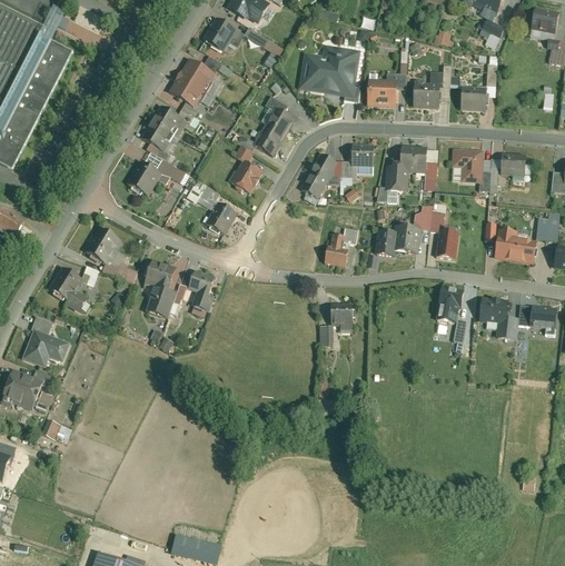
[(228,0),(225,6),(247,19),(247,17),(257,22),(269,2),(266,0),(228,0)]
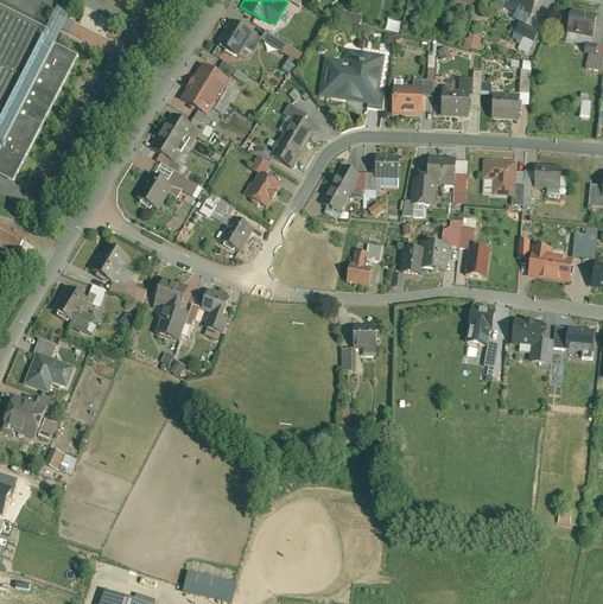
[(486,0),(500,7),(502,1),(511,6),(509,8),(528,17),(535,0),(486,0)]
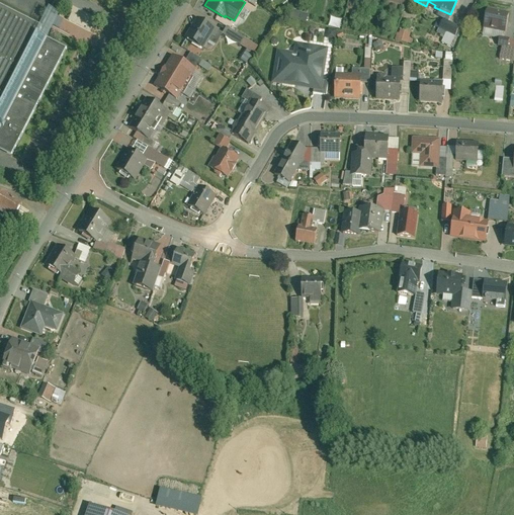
[(0,100),(39,25),(0,5),(0,100)]
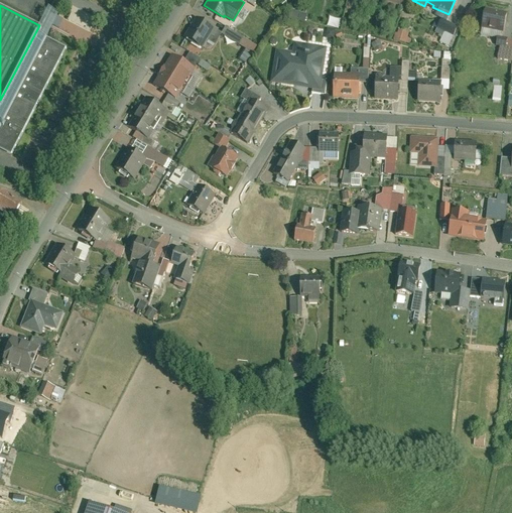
[(507,10),(484,5),(480,26),(502,30),(507,10)]
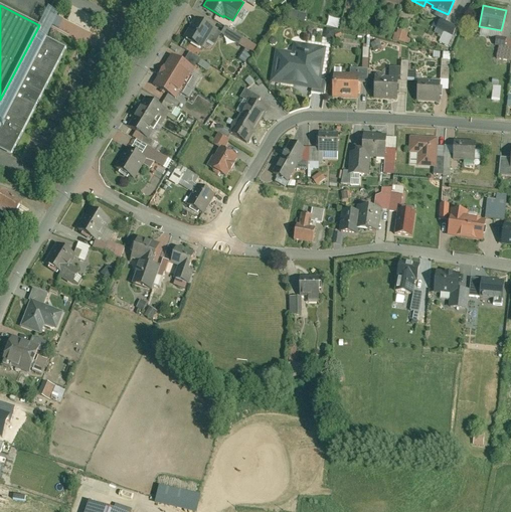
[(39,25),(0,100),(0,121),(44,35),(56,12),(48,8),(39,25)]
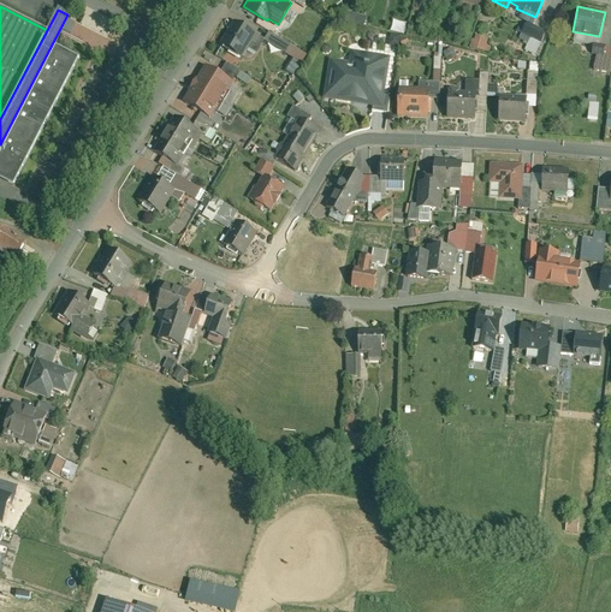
[(255,31),(232,18),(218,41),(241,54),(247,46),(255,31)]
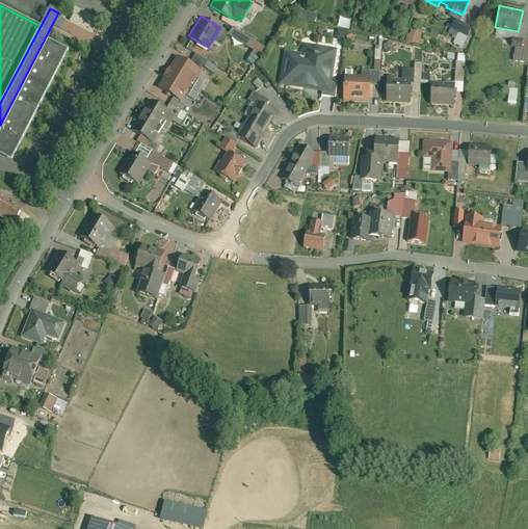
[(452,40),(462,44),(471,24),(460,19),(459,21),(453,18),(449,28),(456,31),(452,40)]
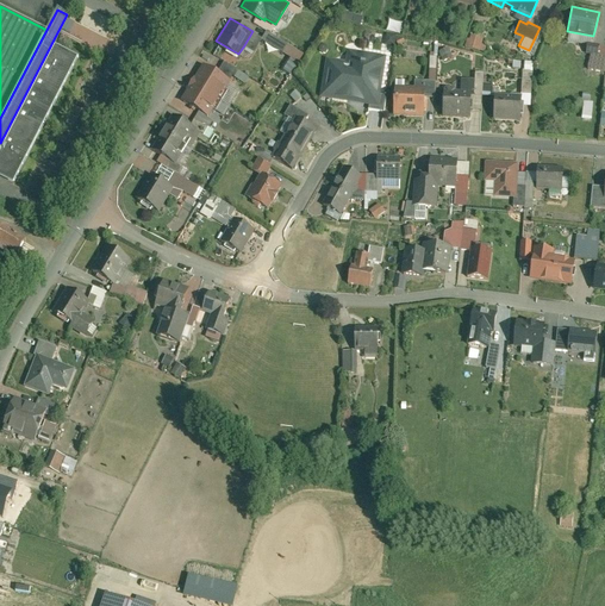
[(261,36),(260,37),(281,50),(286,42),(264,30),(261,36)]
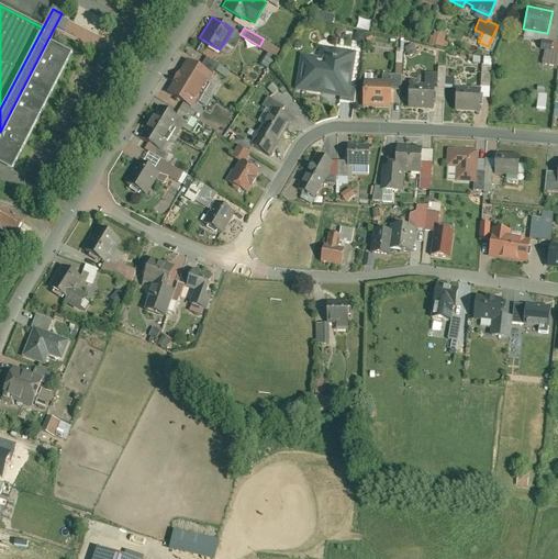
[(233,29),(225,42),(233,46),(240,34),(241,33),(233,29)]
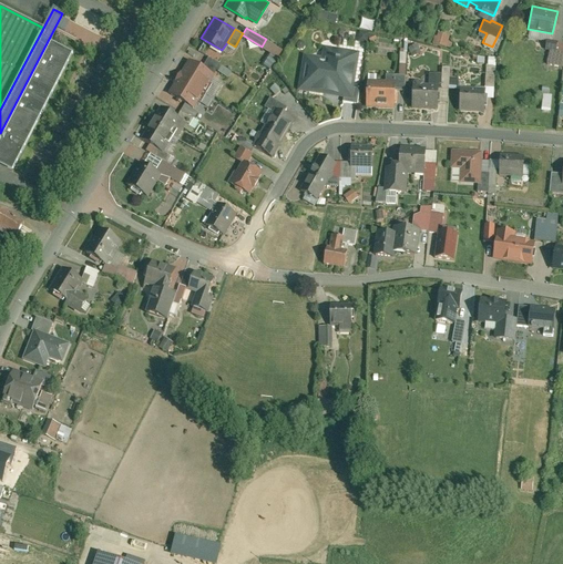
[(367,37),(367,32),(358,31),(358,40),(367,40),(367,37)]
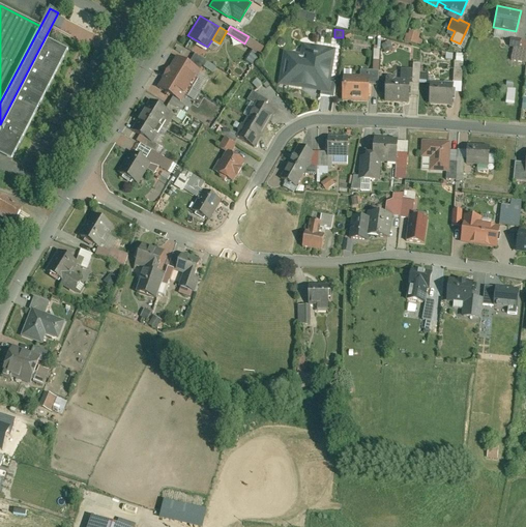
[(409,40),(412,30),(409,29),(408,32),(405,31),(403,39),(409,40)]
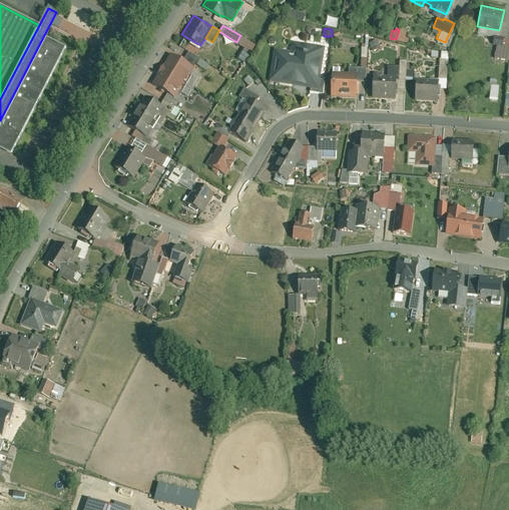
[(406,30),(399,29),(396,39),(406,42),(408,37),(404,36),(406,30)]
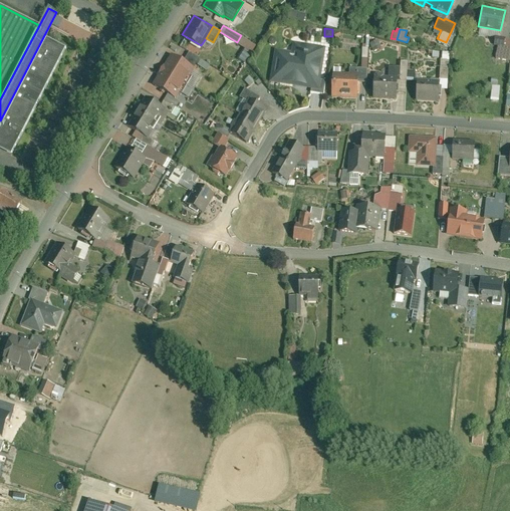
[(508,58),(509,38),(509,36),(499,34),(499,36),(495,35),(493,42),(497,43),(495,55),(508,58)]
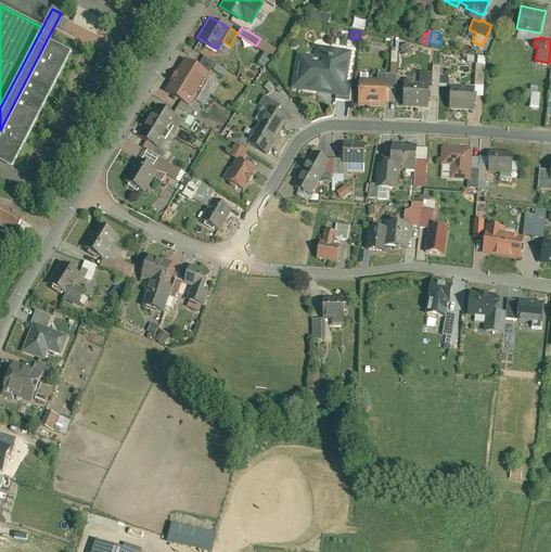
[(48,38),(0,130),(0,158),(10,164),(69,49),(48,38)]
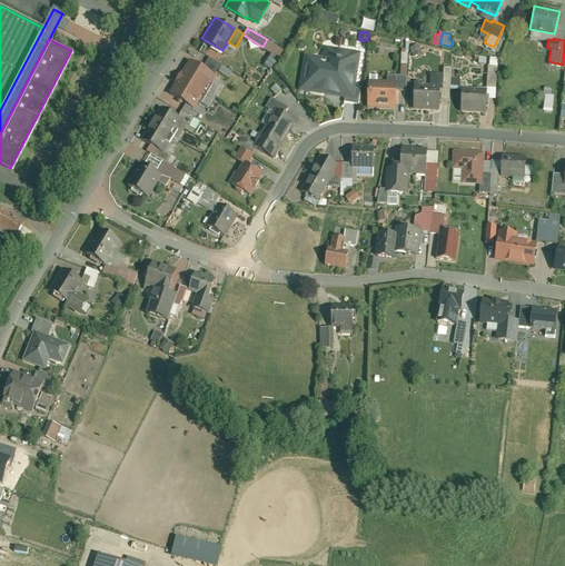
[(267,39),(263,47),(263,48),(269,52),(277,56),(283,48),(267,39)]
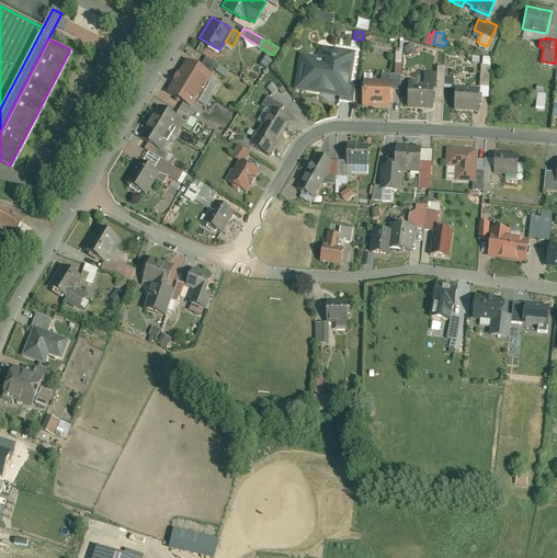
[(349,84),(354,47),(318,42),(316,53),(299,50),(294,88),(340,94),(347,95),(349,84)]
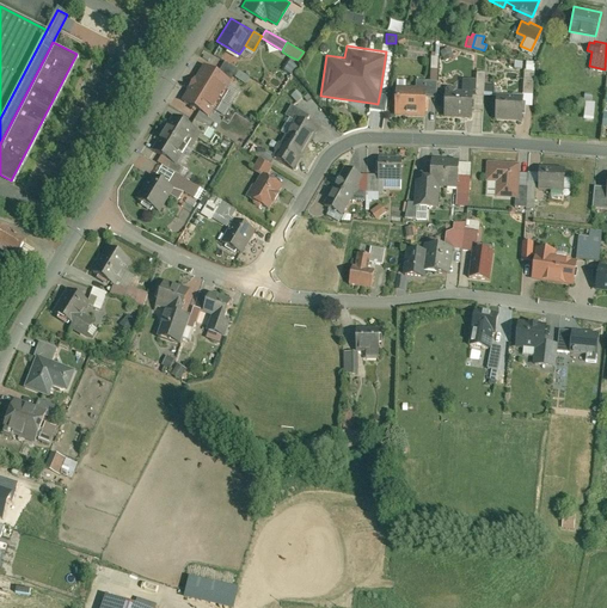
[(453,55),(448,47),(439,51),(443,60),(453,55)]
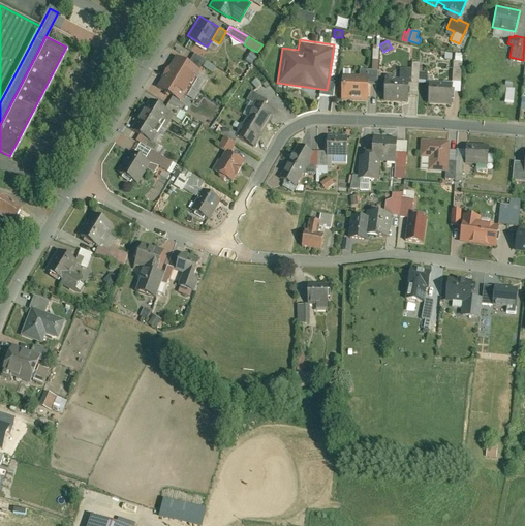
[(257,52),(250,49),(244,59),(251,63),(257,52)]
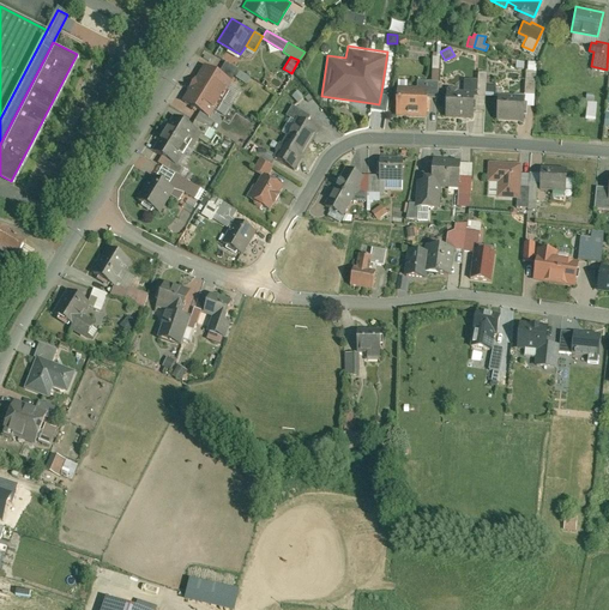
[(223,60),(216,71),(228,78),(231,73),(234,74),(237,68),(223,60)]
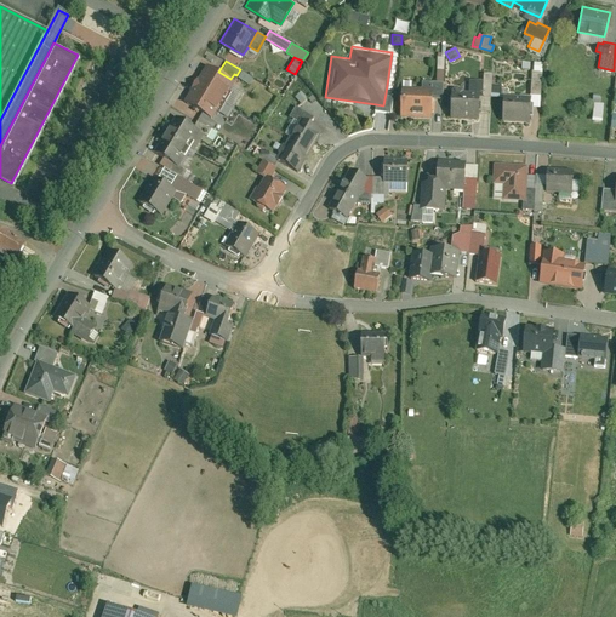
[(205,63),(182,100),(200,110),(210,118),(233,80),(231,79),(218,72),(205,63)]
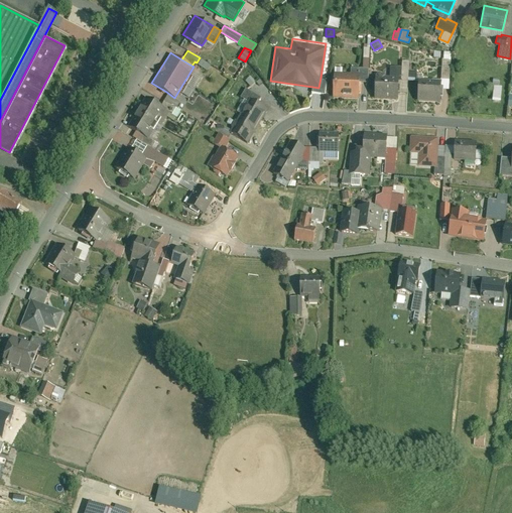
[(450,65),(451,53),(442,52),(442,57),(441,57),(441,65),(450,65)]
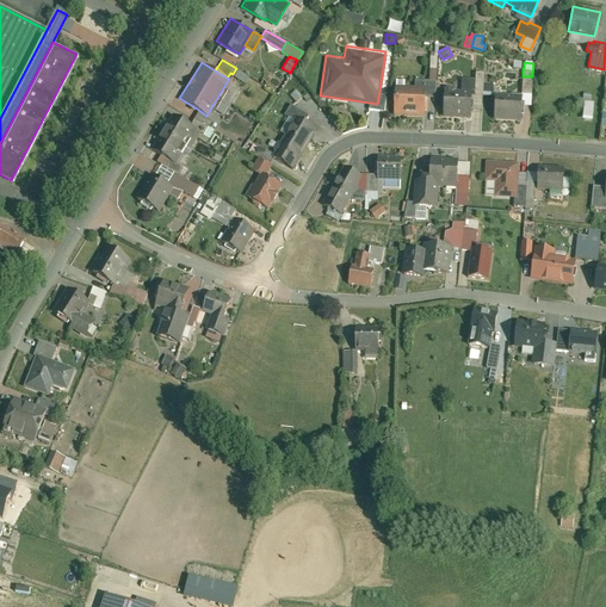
[(472,86),(483,86),(483,80),(483,70),(474,70),(474,78),(472,78),(472,86)]
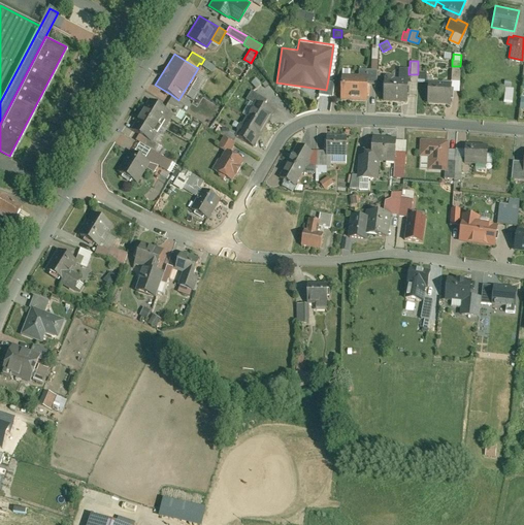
[(408,74),(408,67),(398,66),(397,76),(394,76),(394,73),(384,73),(383,99),(406,100),(407,74),(408,74)]
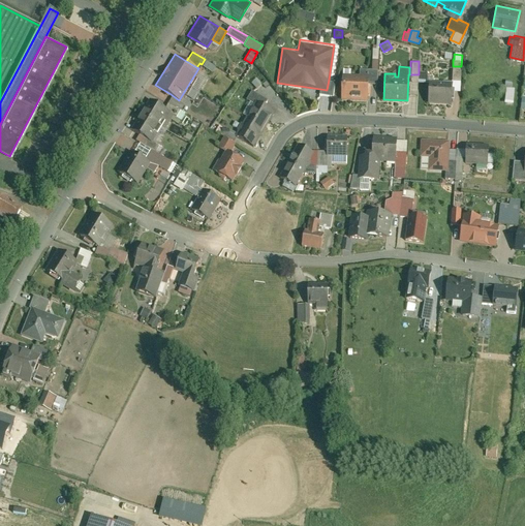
[(367,83),(370,83),(376,83),(376,68),(371,68),(359,67),(358,74),(368,74),(367,83)]
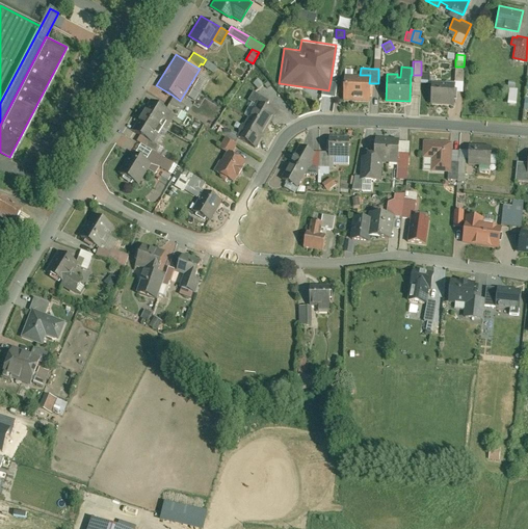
[(343,74),(342,98),(369,100),(369,94),(371,94),(372,83),(369,83),(370,75),(360,75),(343,74)]
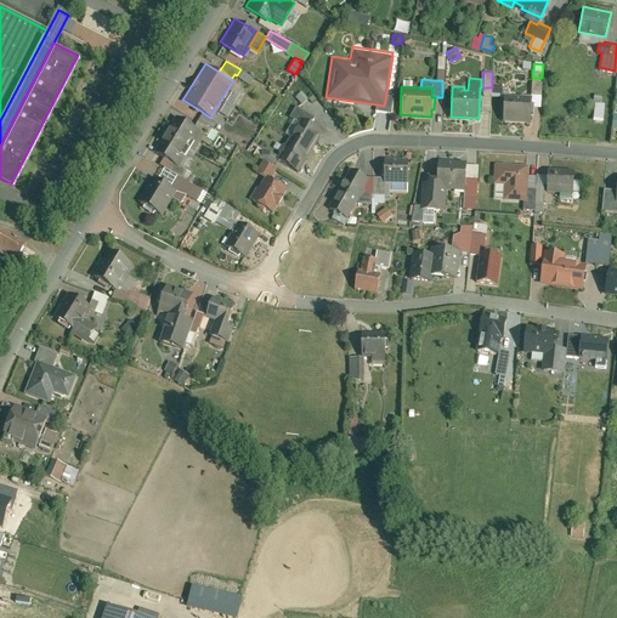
[(294,95),(300,101),(306,96),(300,90),(294,95)]
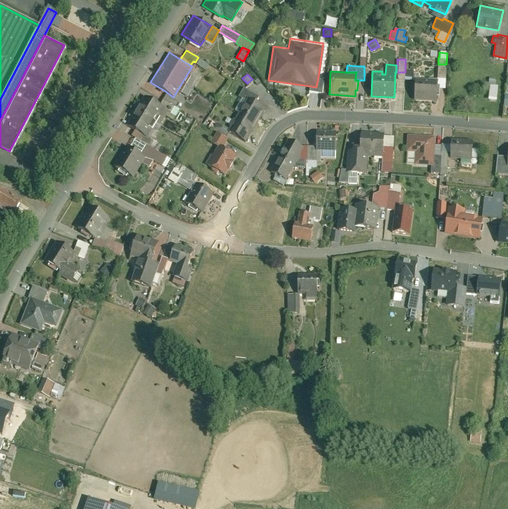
[(323,78),(318,77),(316,87),(310,86),(309,89),(321,91),(323,78)]
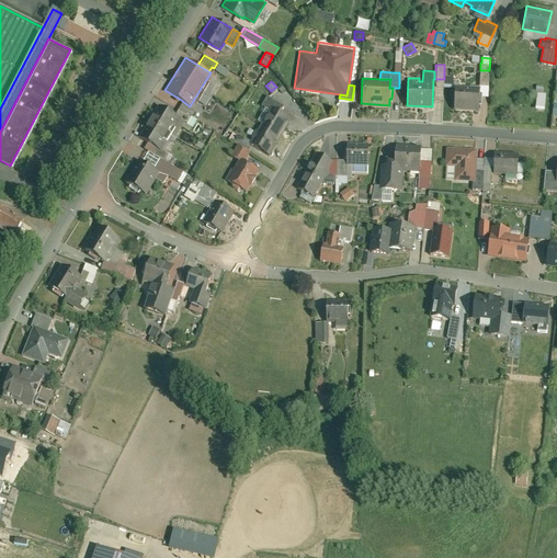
[(453,109),(477,110),(478,93),(479,87),(455,84),(453,109)]
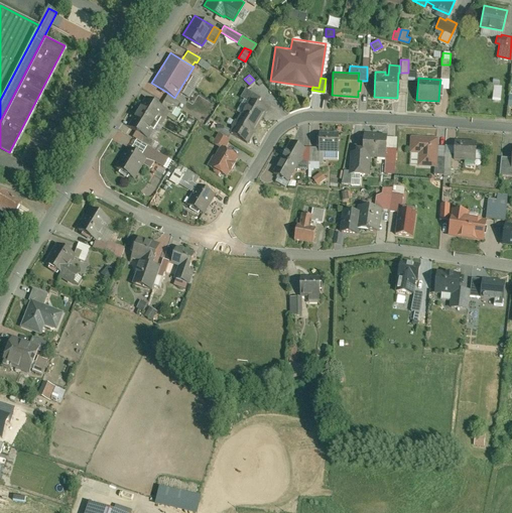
[(440,80),(439,86),(448,87),(449,78),(440,78),(440,80)]
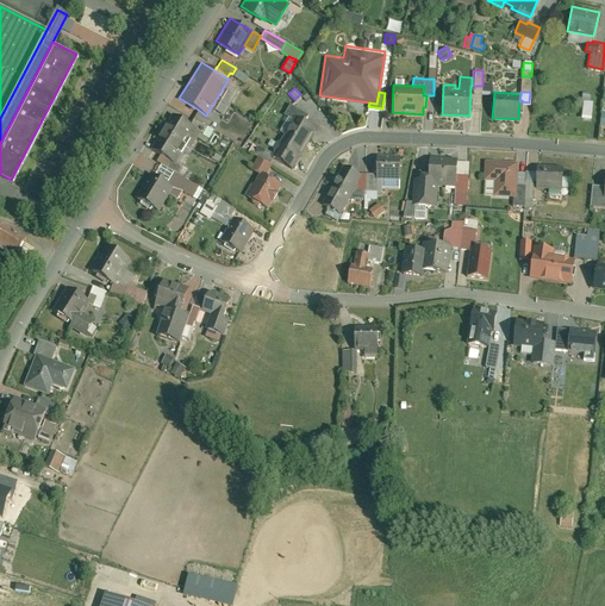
[(292,114),(303,120),(307,113),(288,102),(282,112),(291,117),(292,114)]
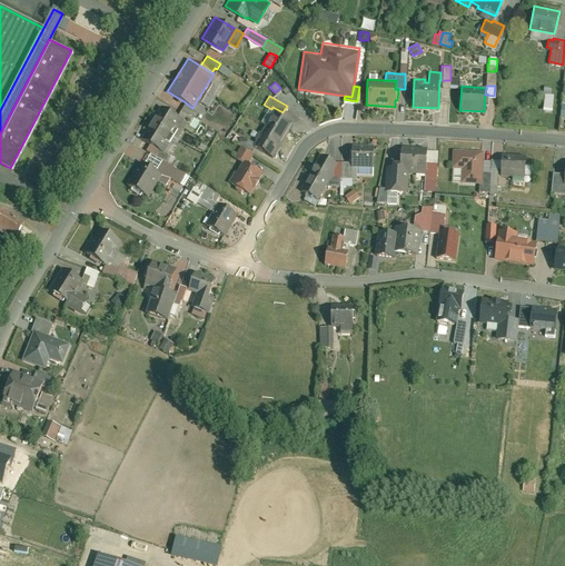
[(288,106),(293,108),(297,102),(293,99),(288,106)]
